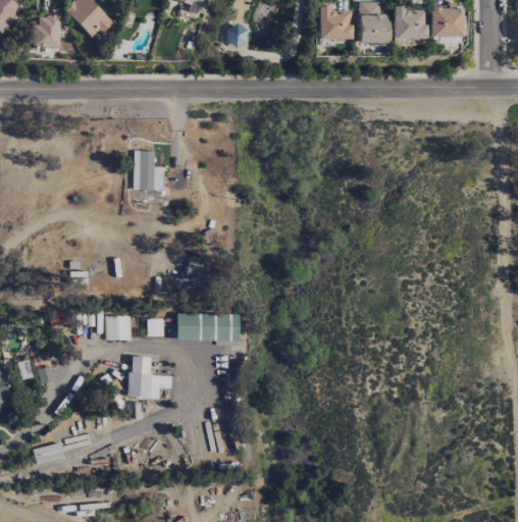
[(0,0),(0,34),(22,9),(12,0),(0,0)]
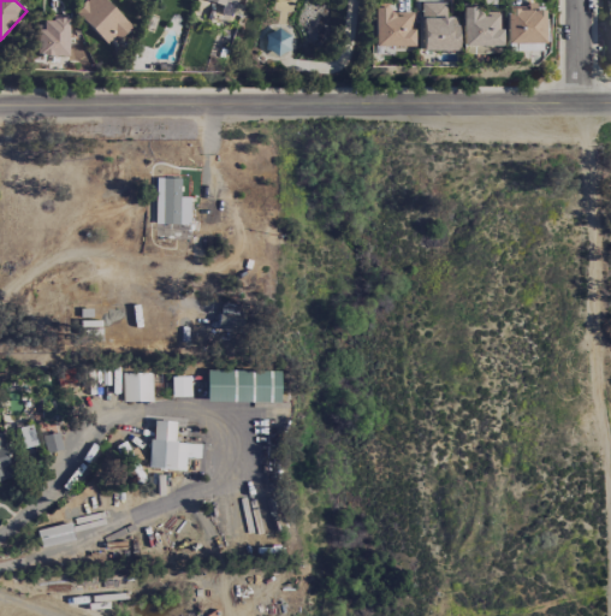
[(112,47),(134,25),(108,0),(90,0),(78,12),(112,47)]
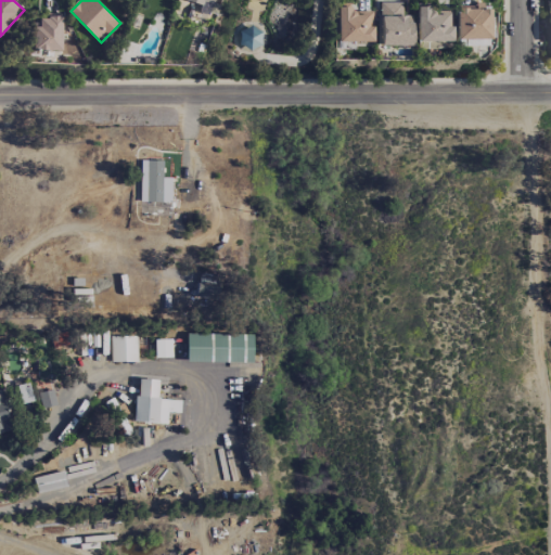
[(209,22),(216,0),(186,0),(182,12),(209,22)]
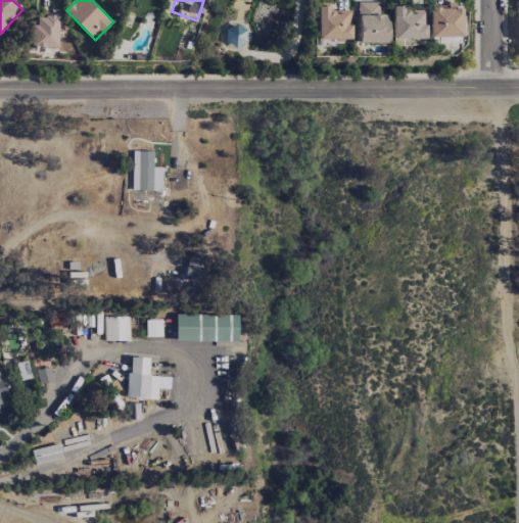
[(247,0),(239,0),(237,8),(242,10),(239,19),(246,22),(253,2),(247,0)]
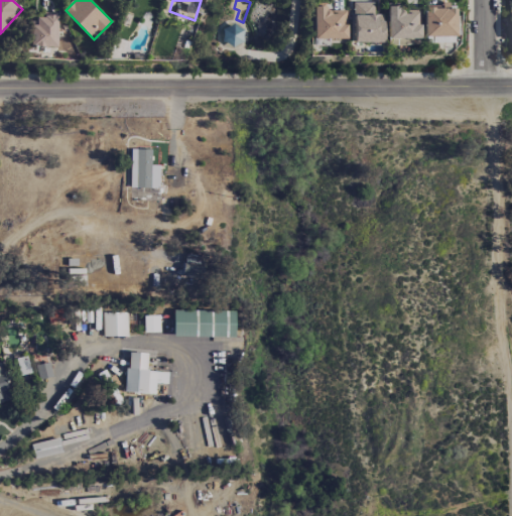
[(376,2),(355,3),(356,42),(385,41),(385,14),(376,14),(376,2)]
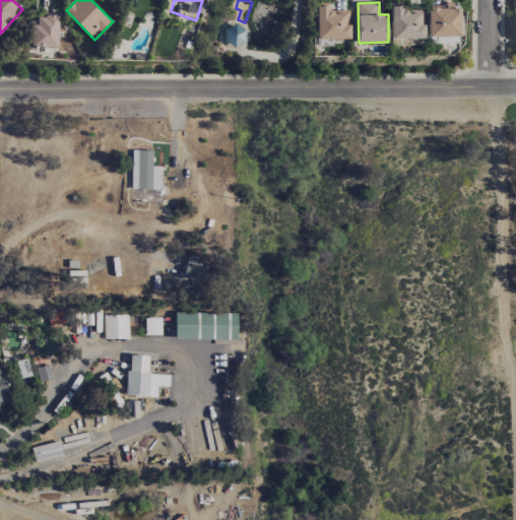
[(425,10),(405,10),(405,3),(392,3),(393,40),(426,39),(425,10)]
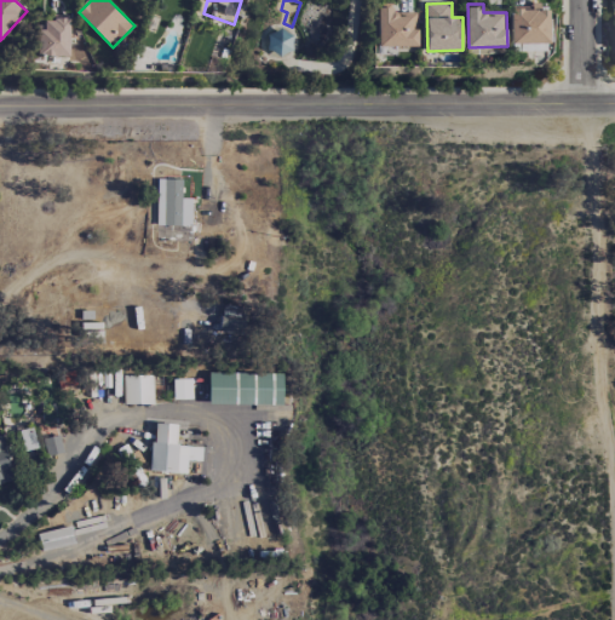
[(551,10),(541,10),(541,6),(512,5),(511,42),(550,44),(551,10)]
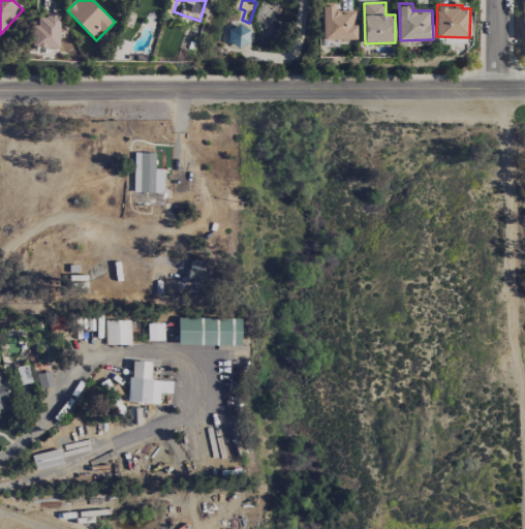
[(357,40),(358,11),(337,10),(337,6),(322,6),(322,39),(357,40)]
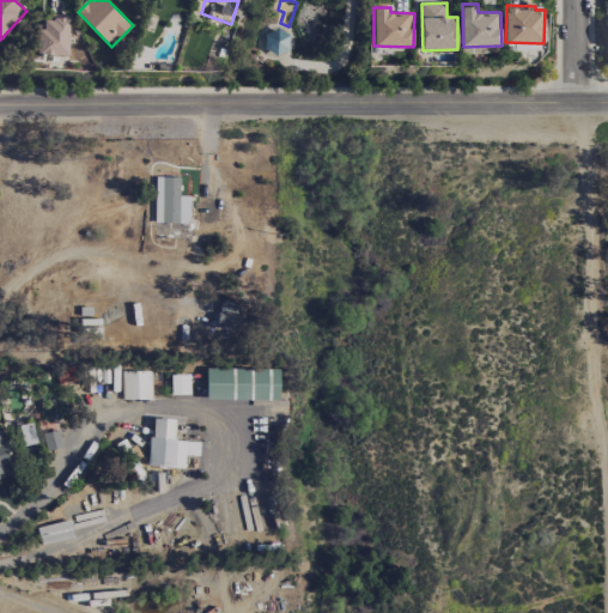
[(71,55),(71,14),(54,14),(54,19),(41,19),(41,55),(71,55)]
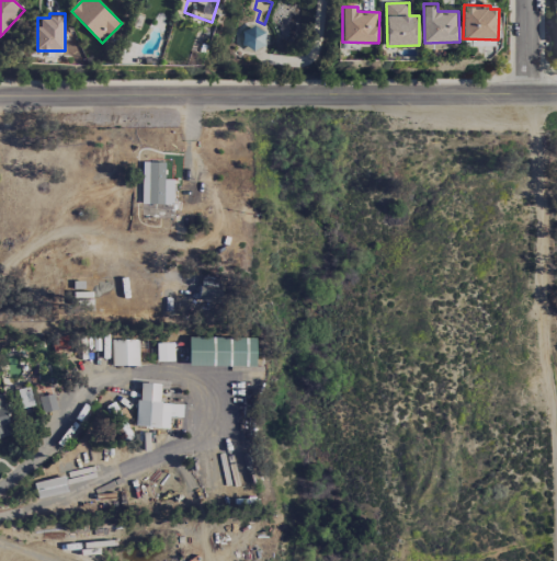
[(167,180),(168,162),(146,162),(144,204),(175,205),(177,180),(167,180)]
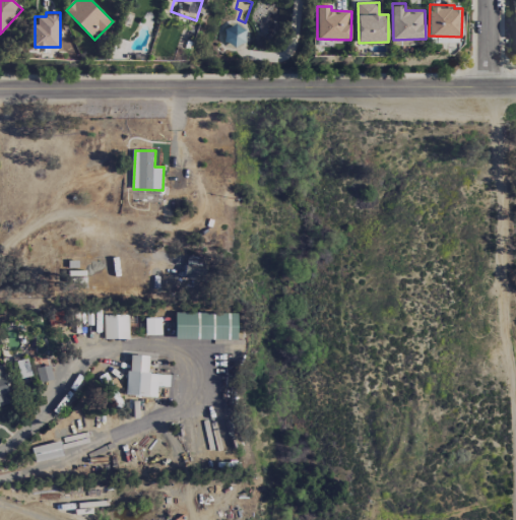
[(238,339),(239,314),(178,312),(177,338),(238,339)]
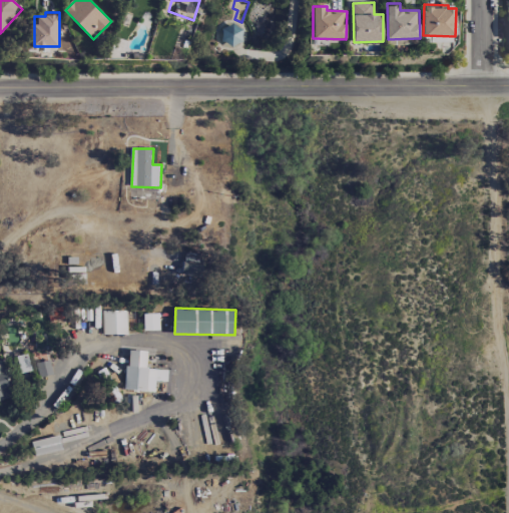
[(130,334),(129,311),(104,311),(105,335),(130,334)]
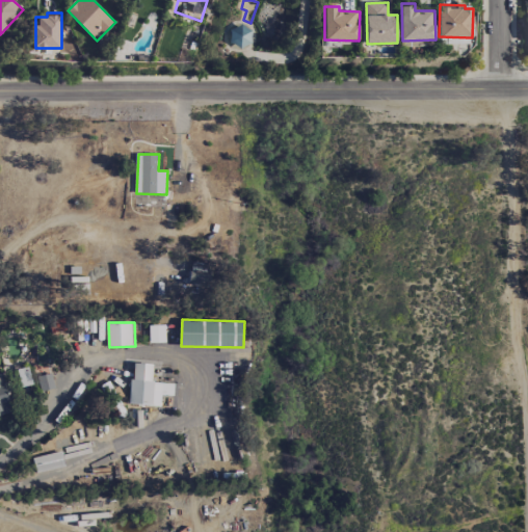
[(132,404),(162,405),(163,395),(176,396),(176,383),(153,382),(154,364),(134,364),(132,404)]
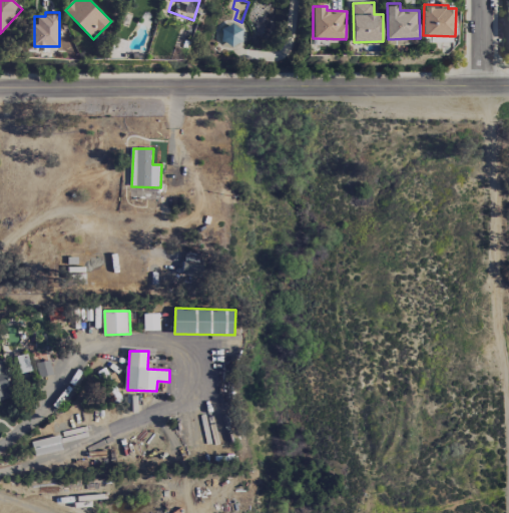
[(0,401),(11,400),(4,358),(0,359),(0,401)]
